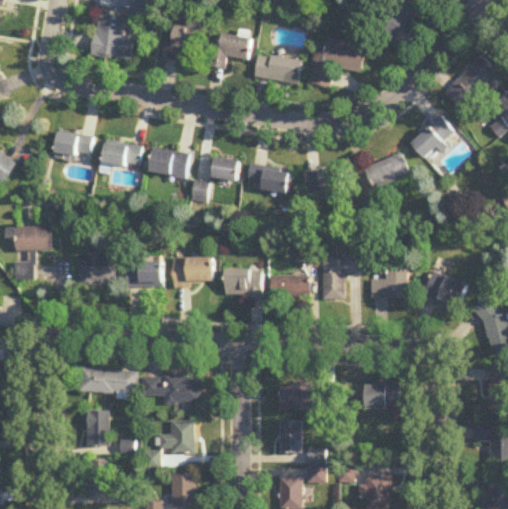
[(4,182),(0,179),(0,0),(11,0),(6,51),(19,147),(4,182)]
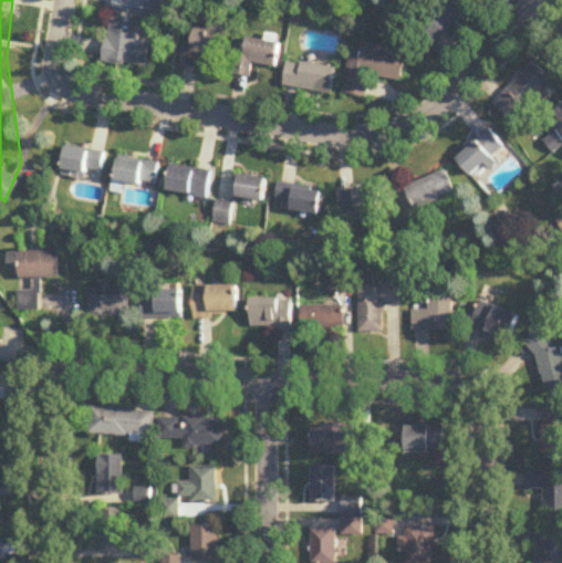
[(163,11),(164,0),(110,0),(110,4),(163,11)]
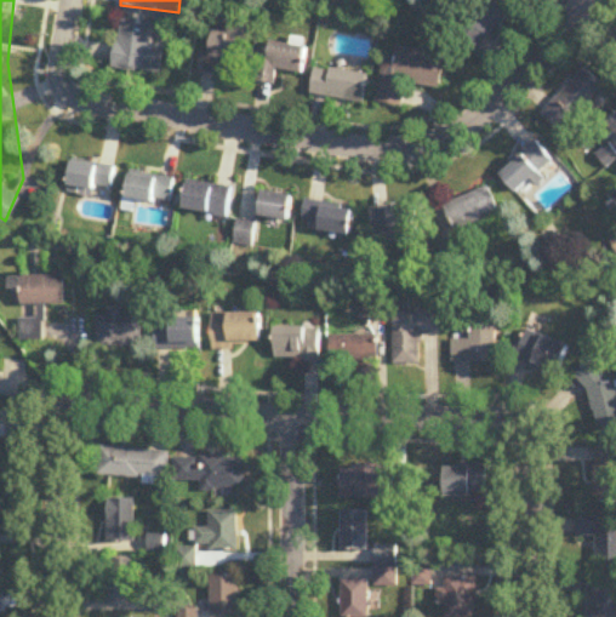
[(469,0),(449,32),(478,51),(511,0),(469,0)]
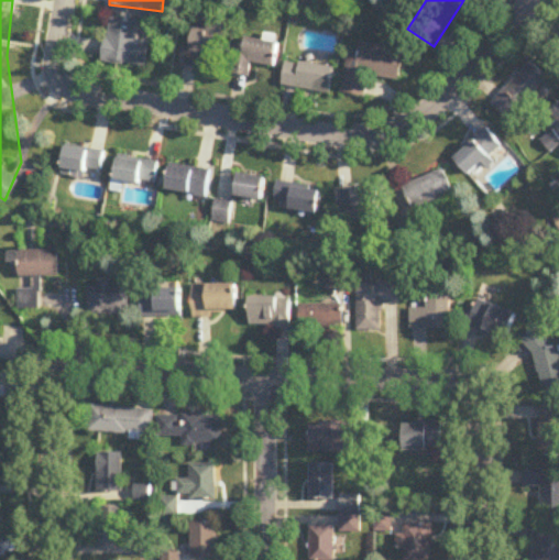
[(146,40),(135,37),(138,20),(106,14),(99,59),(142,66),(146,40)]
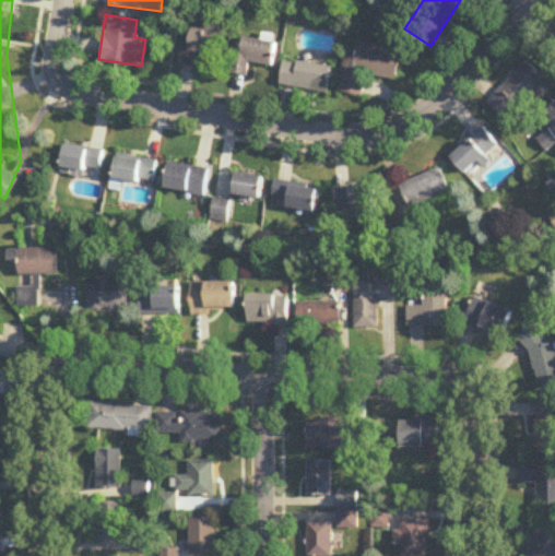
[(224,20),(204,18),(203,27),(187,25),(181,61),(199,64),(200,54),(219,57),(224,20)]
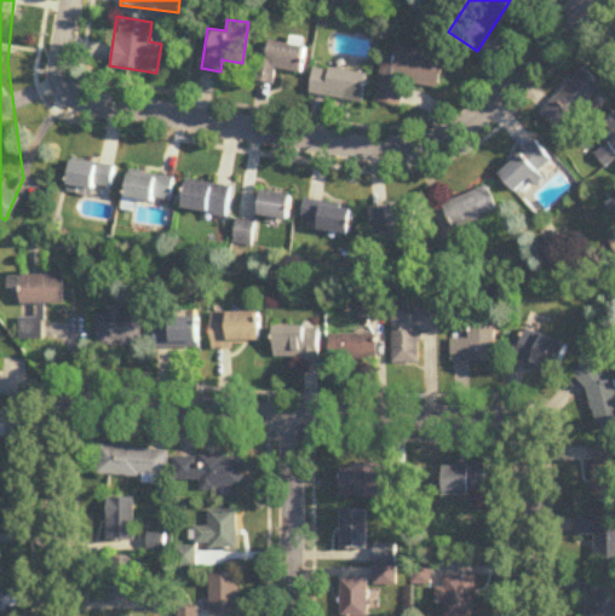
[(274,67),(298,72),(304,45),(268,38),(265,53),(257,52),(251,80),(270,84),(274,67)]
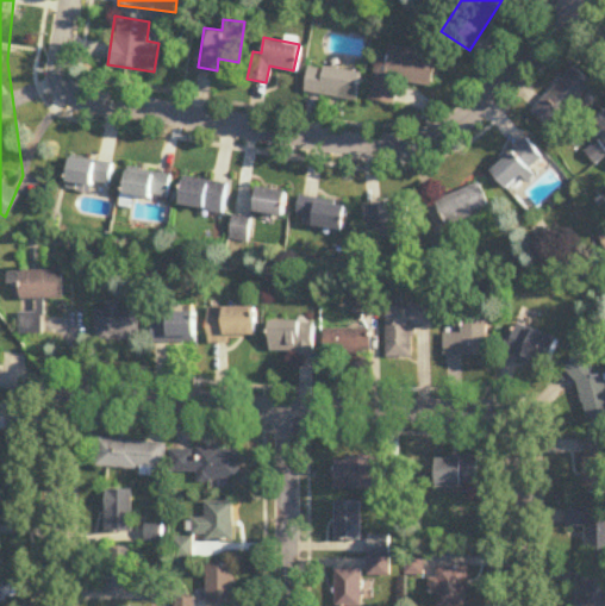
[(367,100),(392,104),(395,81),(429,85),(434,52),(387,47),(386,58),(373,56),(367,100)]
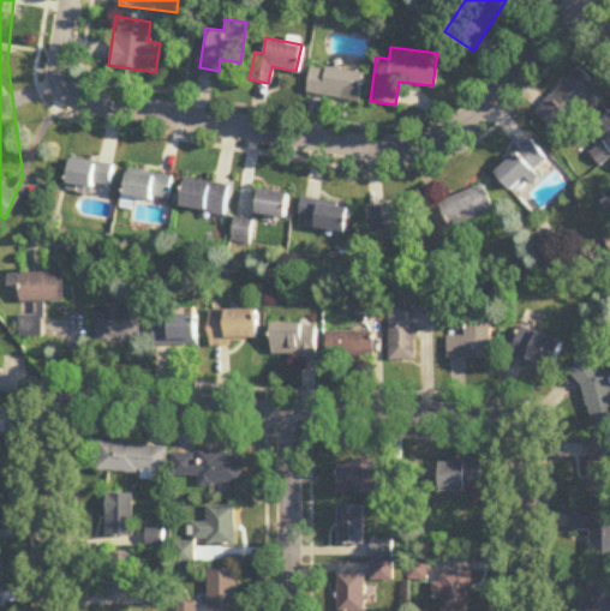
[(360,72),(309,64),(305,93),(357,101),(360,72)]
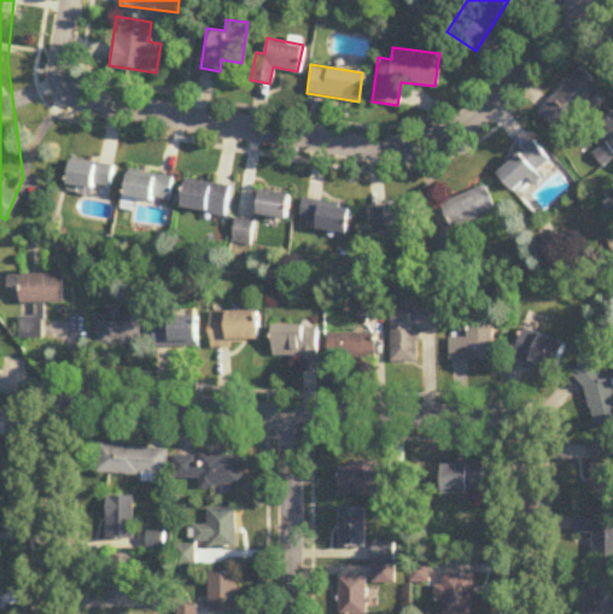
[(554,129),(599,85),(579,65),(535,111),(554,129)]
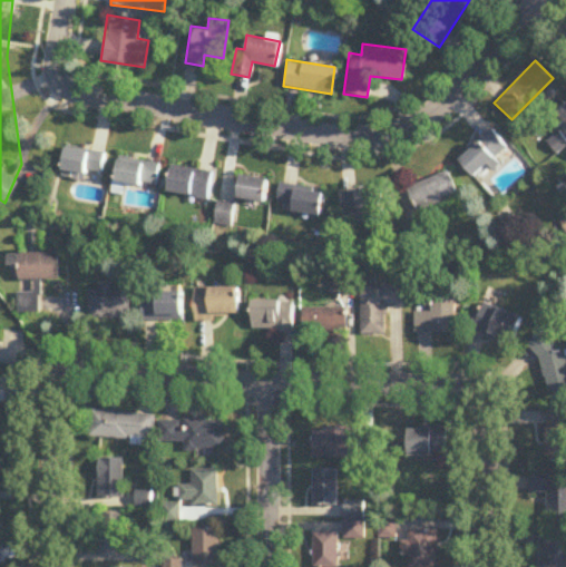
[(565,126),(565,103),(555,113),(565,126)]
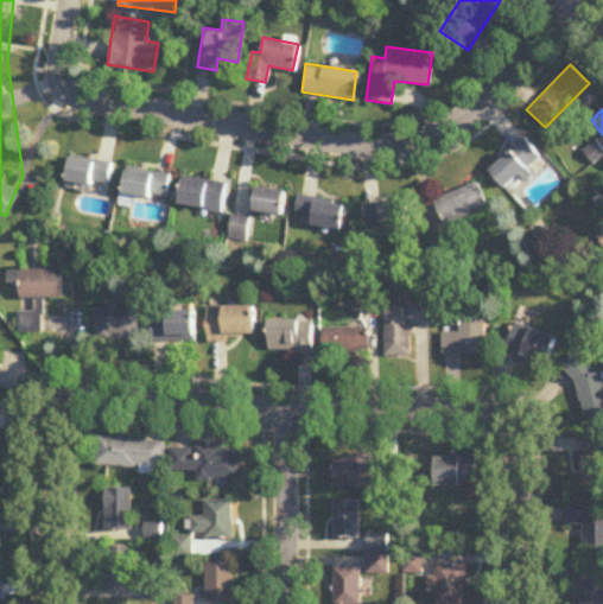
[(505,189),(524,170),(525,170),(538,156),(519,138),(486,171),(505,189)]
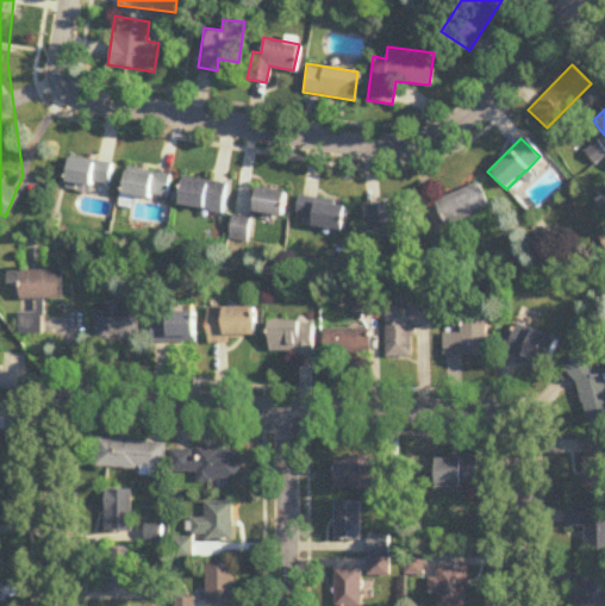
[(110,161),(67,156),(64,182),(106,187),(110,161)]
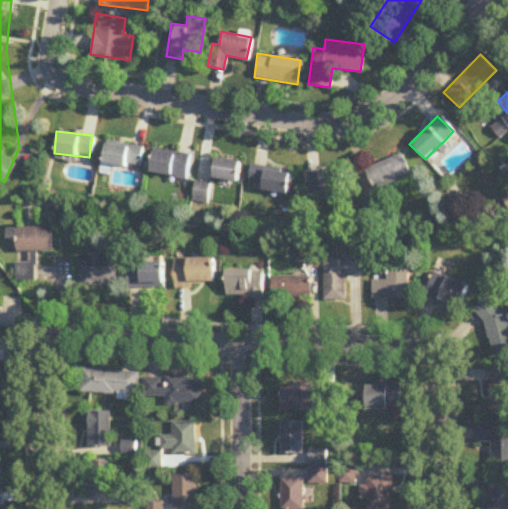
[(139,168),(141,146),(103,141),(100,163),(139,168)]
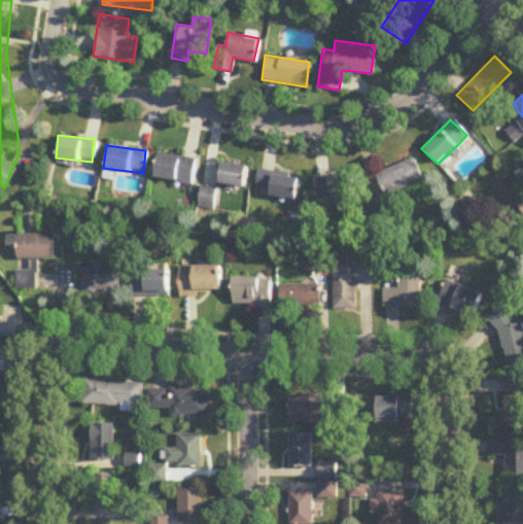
[(194,158),(155,151),(152,177),(189,183),(194,158)]
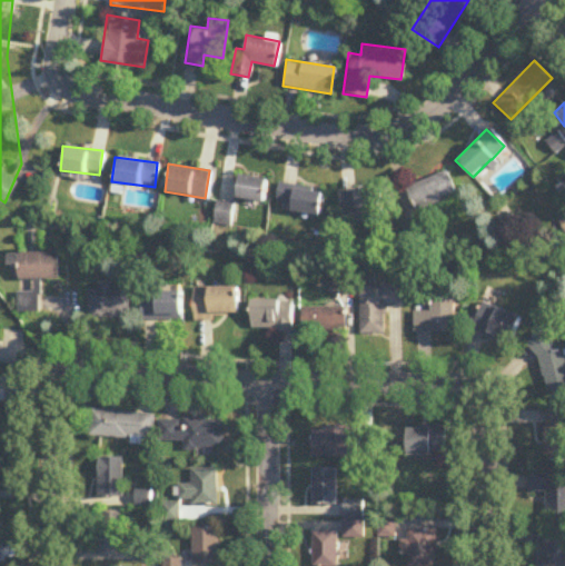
[(454,195),(446,171),(404,186),(412,209),(454,195)]
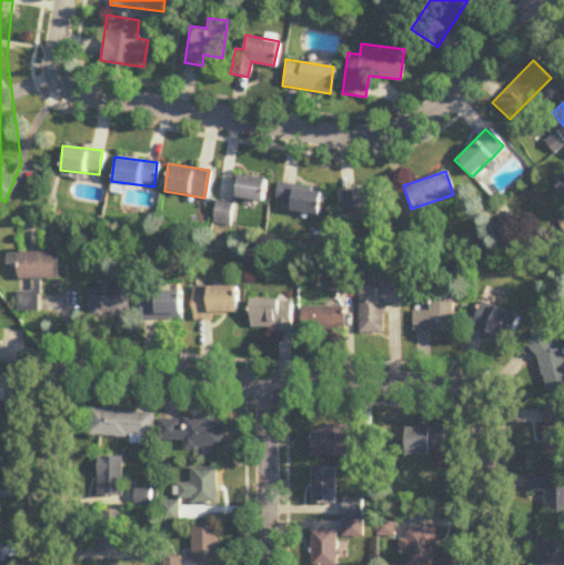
[(233,197),(260,201),(263,177),(237,173),(233,197)]
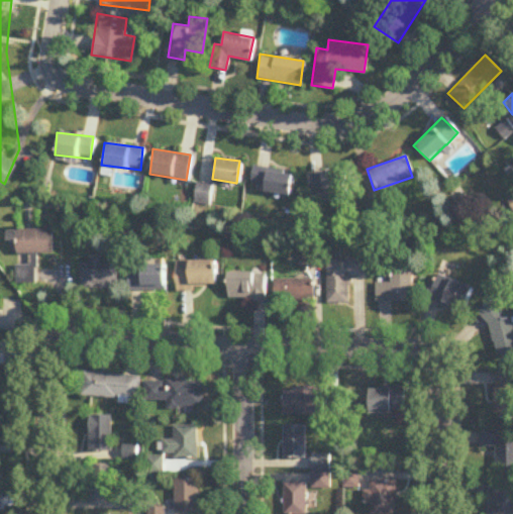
[(288,193),(291,172),(251,166),(247,186),(288,193)]
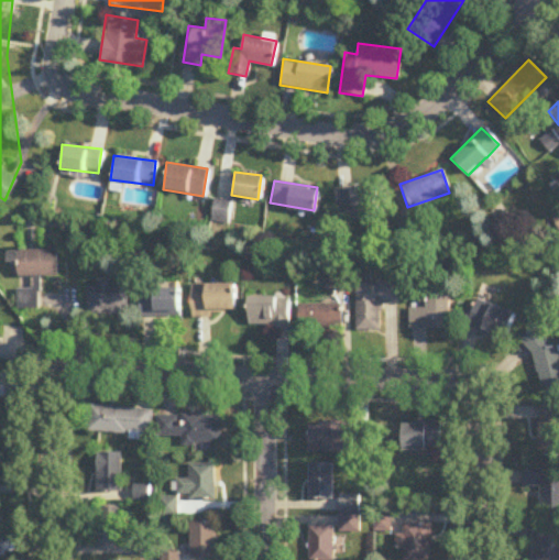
[(371,187),(332,187),(332,210),(371,210),(371,187)]
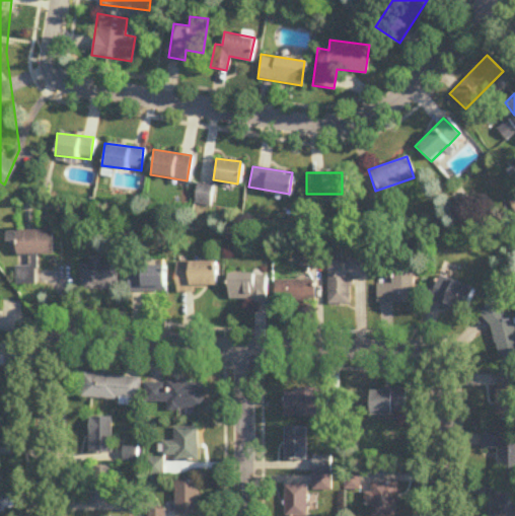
[(15,254),(54,254),(54,230),(6,230),(6,240),(15,240),(15,254)]
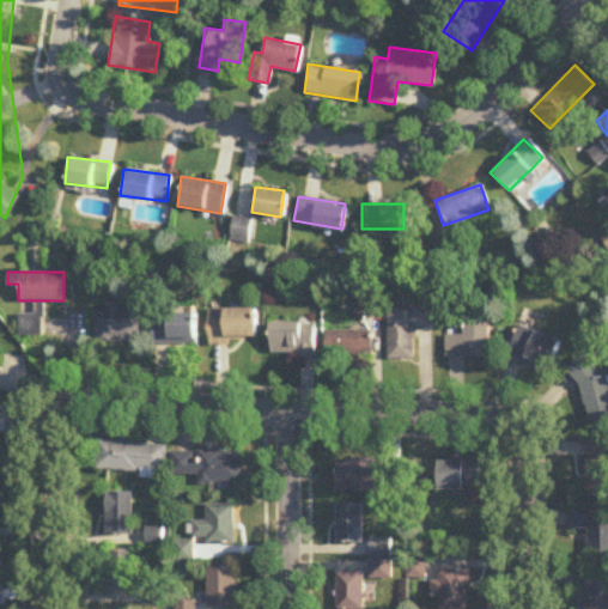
[(93,311),(93,342),(138,342),(138,311),(119,311),(119,302),(105,302),(105,311),(93,311)]
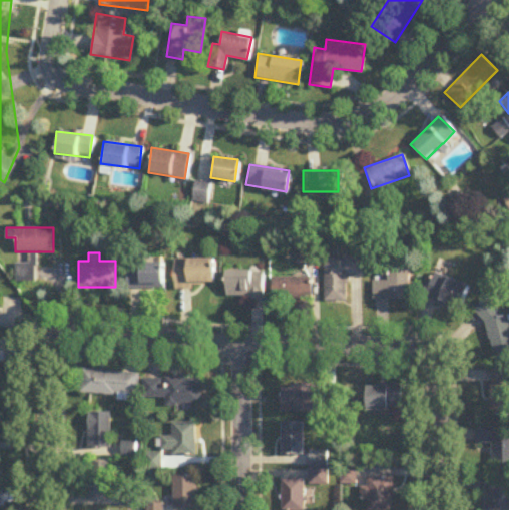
[(322,257),(323,300),(345,300),(344,276),(363,276),(362,257),(322,257)]
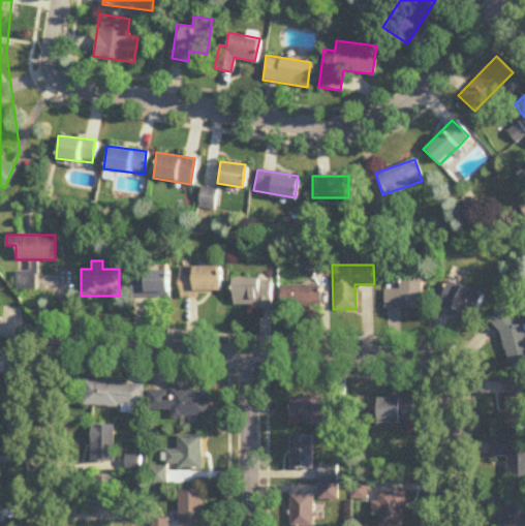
[(179,297),(219,297),(219,267),(179,267),(179,297)]
